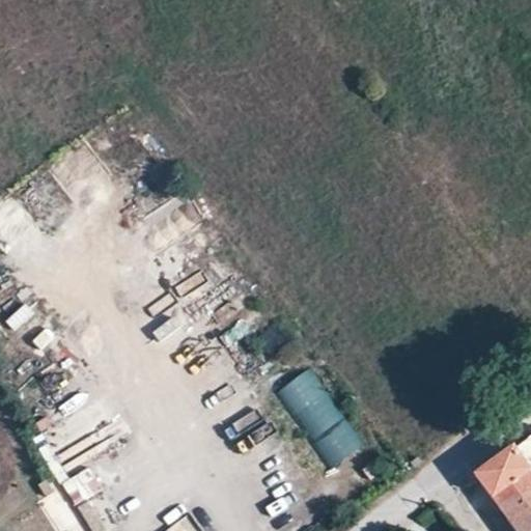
[(279,389),(328,470),(363,448),(315,367),(279,389)]
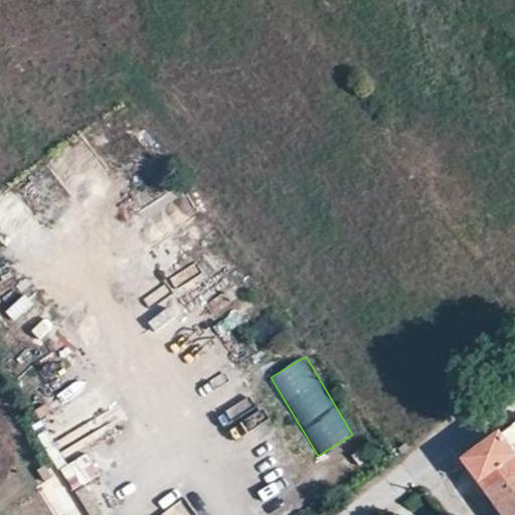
[(218,413),(252,396),(247,384),(212,401),(218,413)]
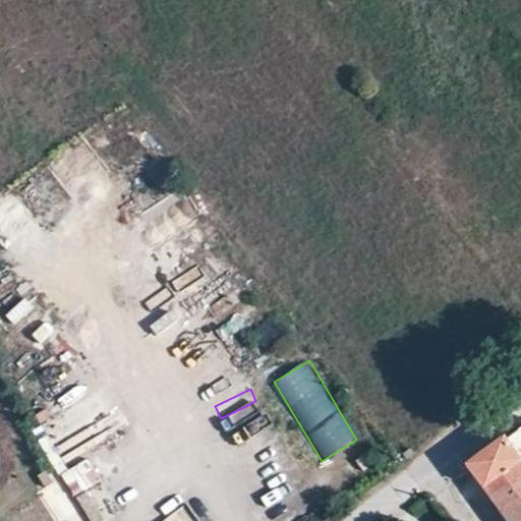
[(241,442),(271,425),(259,406),(230,423),(241,442)]
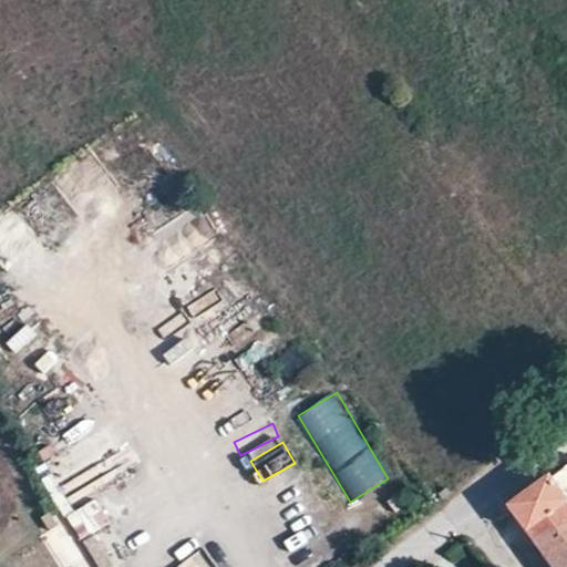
[(566,566),(566,463),(507,507),(550,566),(566,566)]
